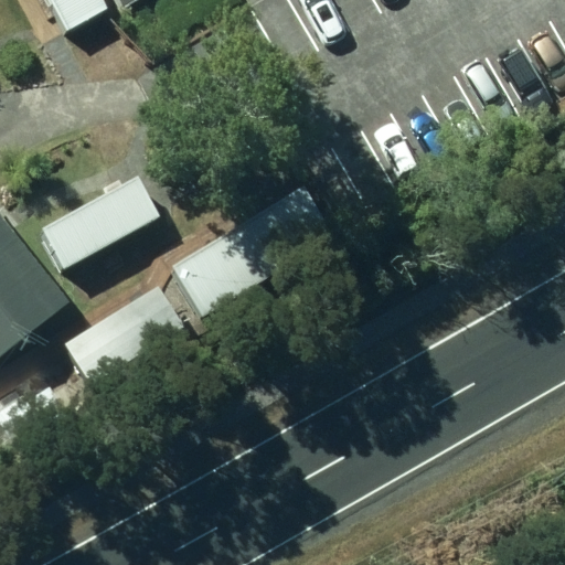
[(109,7),(105,0),(46,0),(65,31),(109,7)]
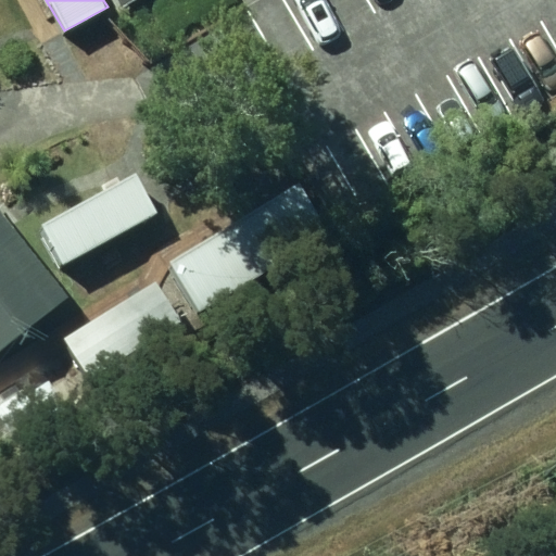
[(109,0),(116,13),(138,0),(109,0)]
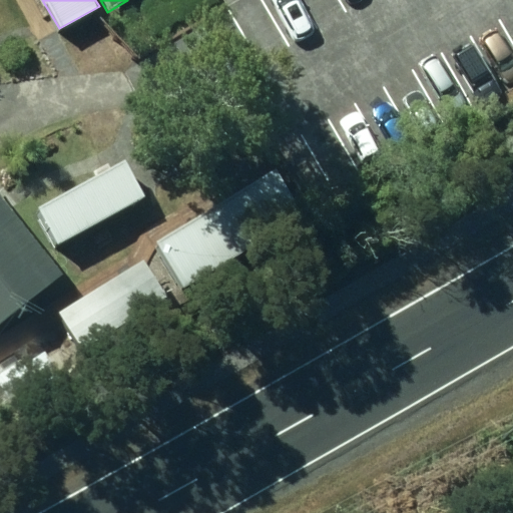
[(125,161),(37,207),(57,245),(145,199),(125,161)]
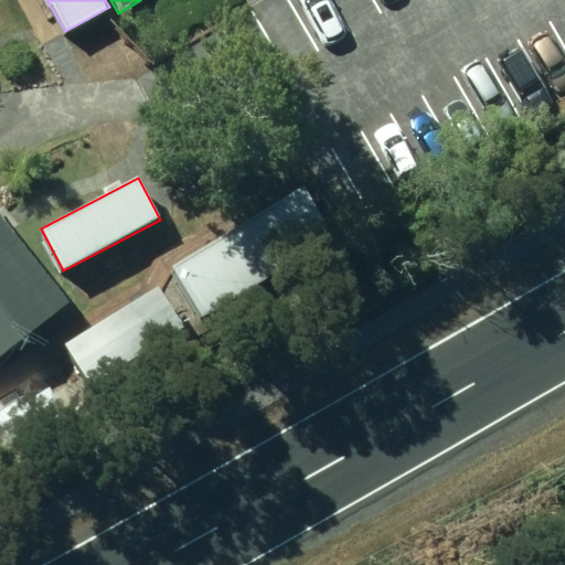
[(301,190),(171,265),(202,317),(331,241),(301,190)]
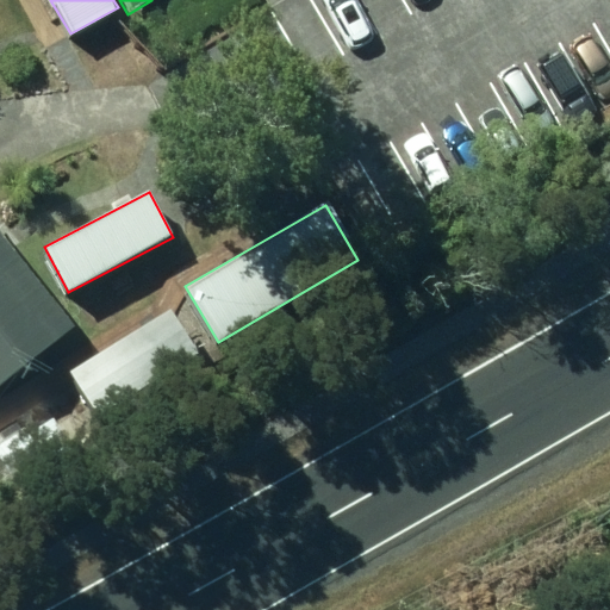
[(0,387),(74,328),(0,236),(0,387)]
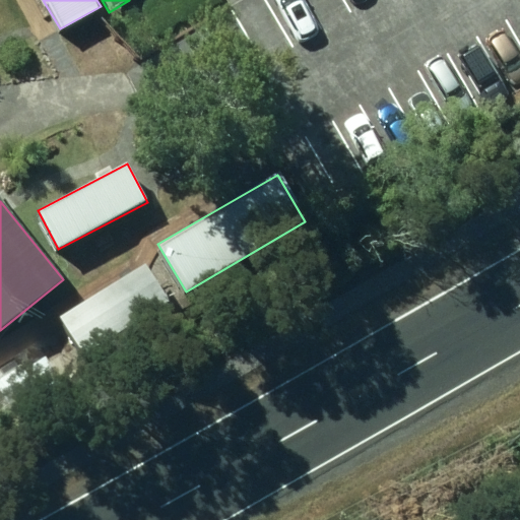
[(83,351),(167,301),(146,265),(61,317),(83,351)]
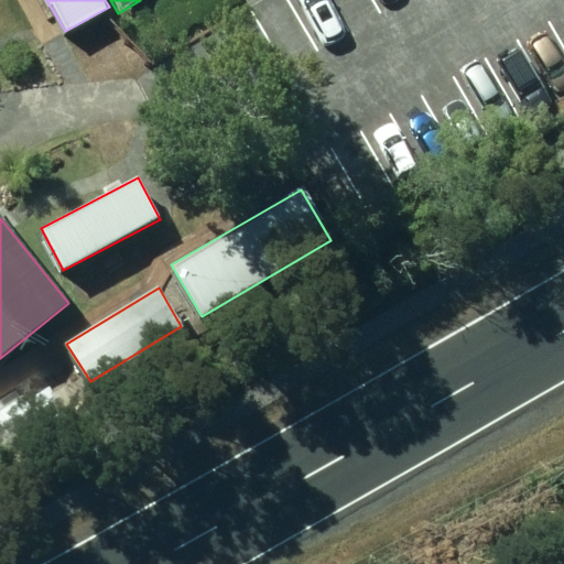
All buildings are outlined.
